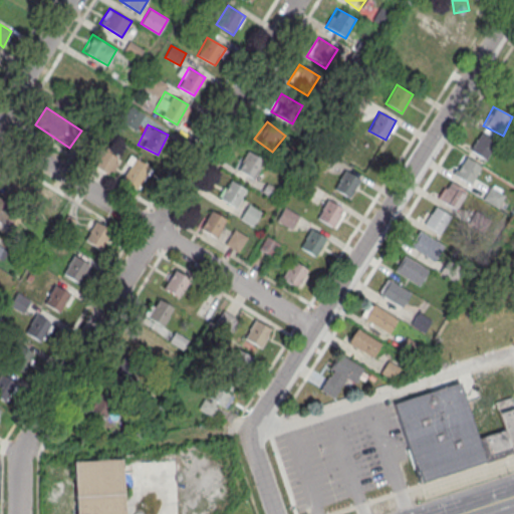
[(470,149),(485,160),(497,144),(482,132),(470,149)]
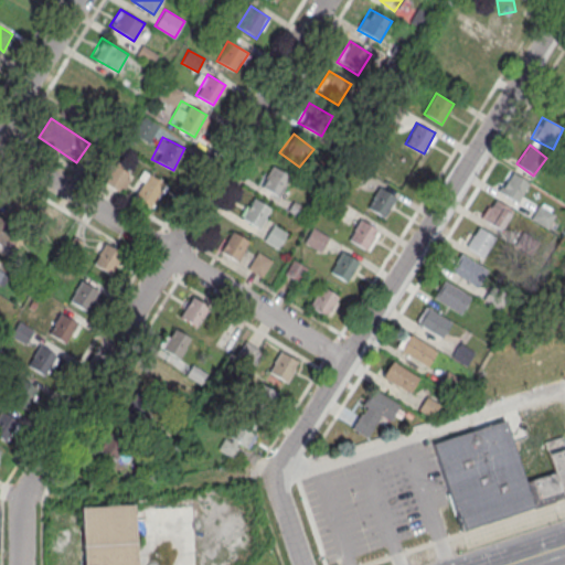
[(291,178),(273,166),(259,184),(278,198),(291,178)]
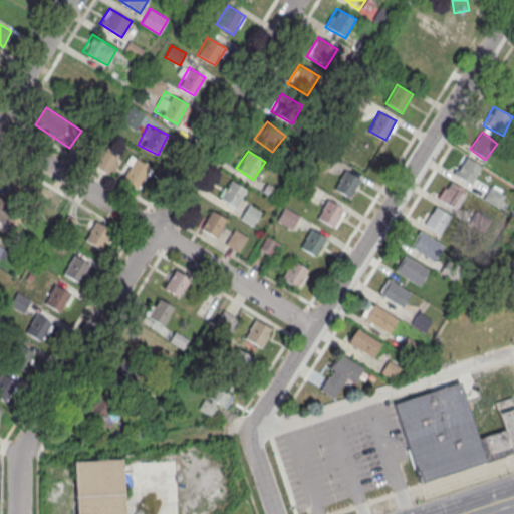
[(453,174),(471,184),(482,166),(464,156),(453,174)]
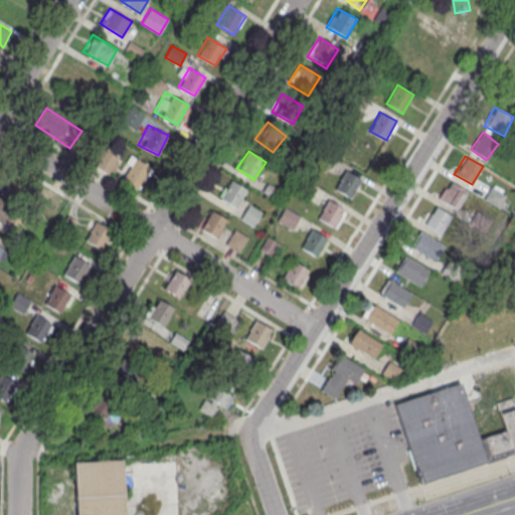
[(119,181),(136,192),(152,168),(135,157),(119,181)]
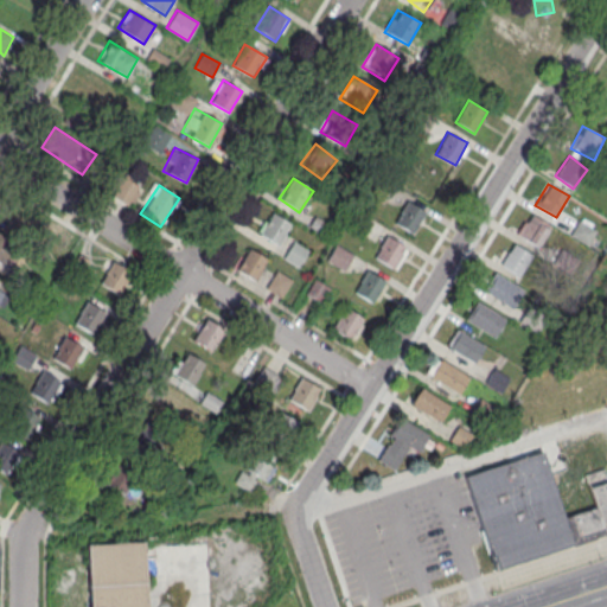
[(426,212),(407,199),(394,222),(413,234),(426,212)]
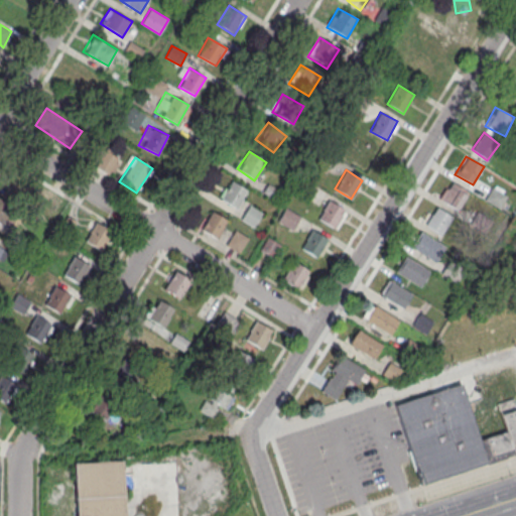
[(220,199),(237,209),(248,190),(232,180),(220,199)]
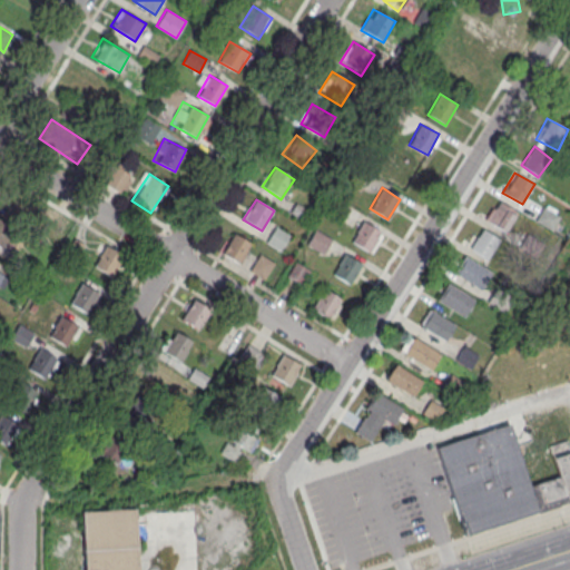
[(504,234),(517,212),(497,200),(483,222),(504,234)]
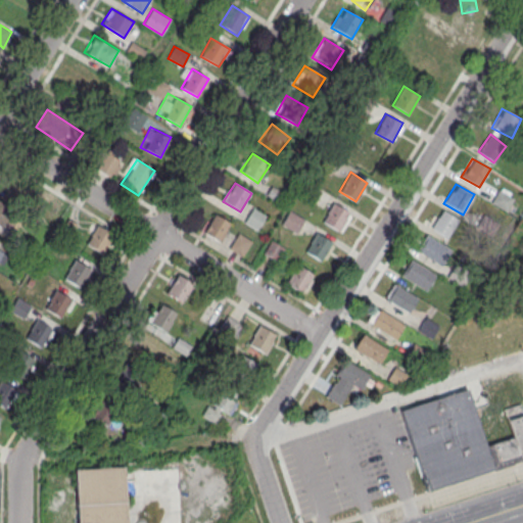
[(15,191),(10,185),(3,190),(8,196),(15,191)]
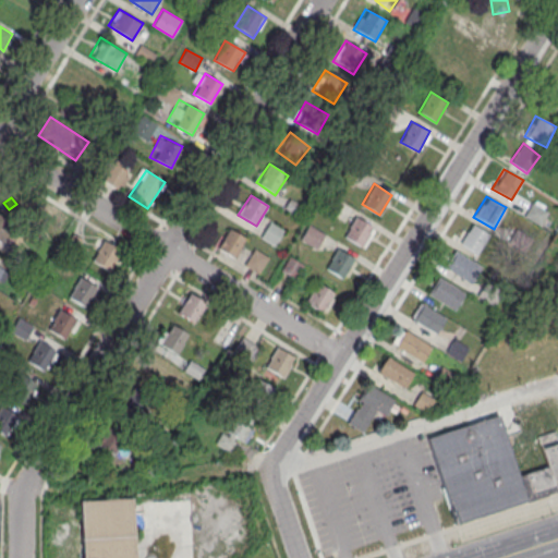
[(540,226),(550,208),(534,198),(524,216),(540,226)]
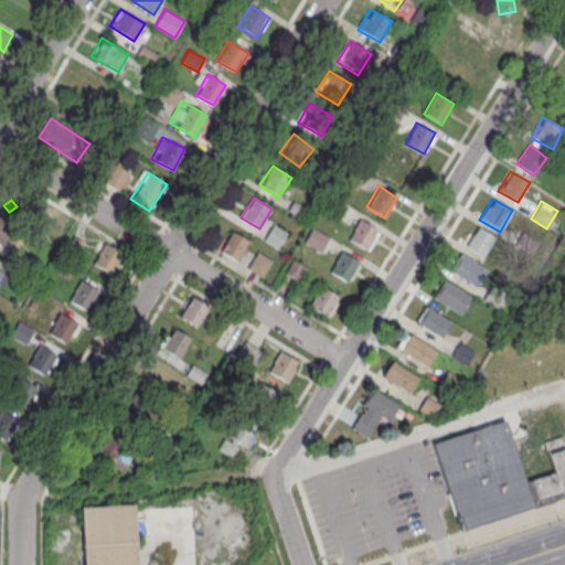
[(0,244),(2,246),(14,226),(0,216),(0,244)]
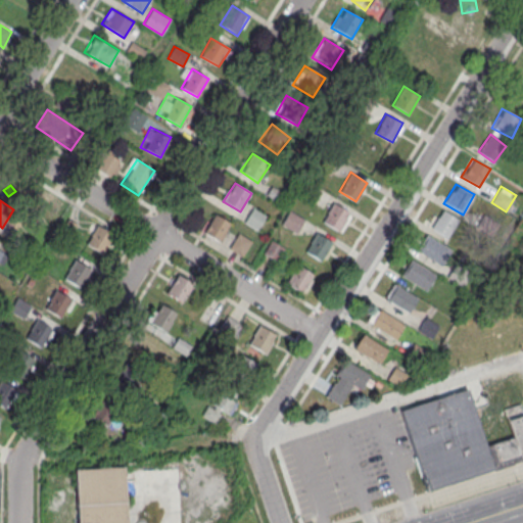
[(322,222),(340,231),(350,211),(332,202),(322,222)]
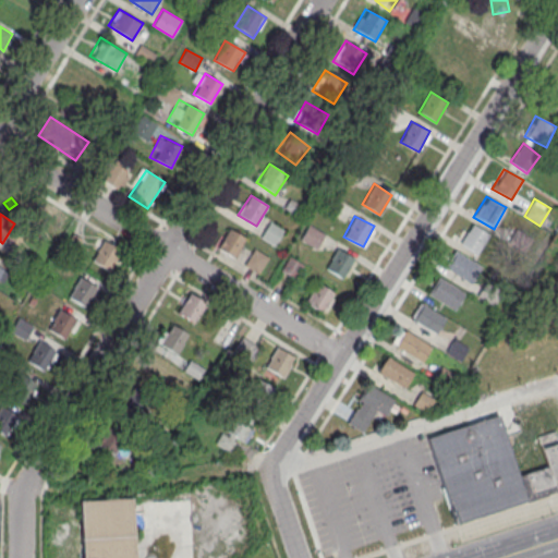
[(261,237),(275,245),(284,230),(270,221),(261,237)]
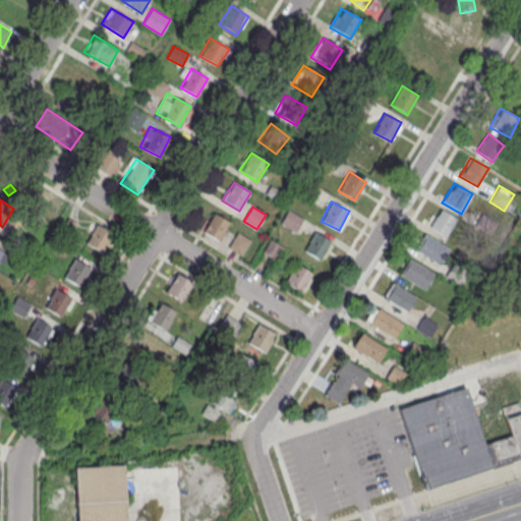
[(296,232),(303,218),(288,210),(280,224),(296,232)]
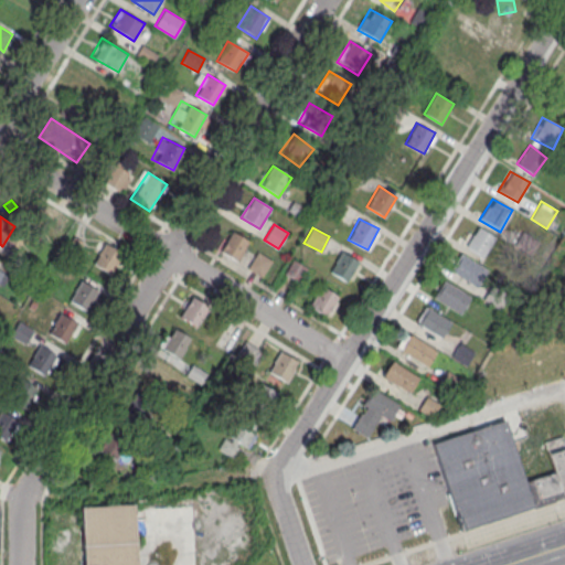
[(482,259),(497,241),(478,227),(465,245),(482,259)]
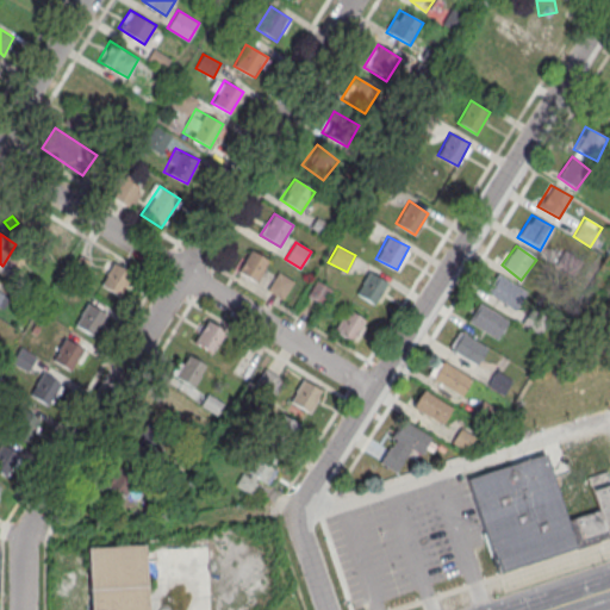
[(255,282),(269,261),(250,249),(236,271),(255,282)]
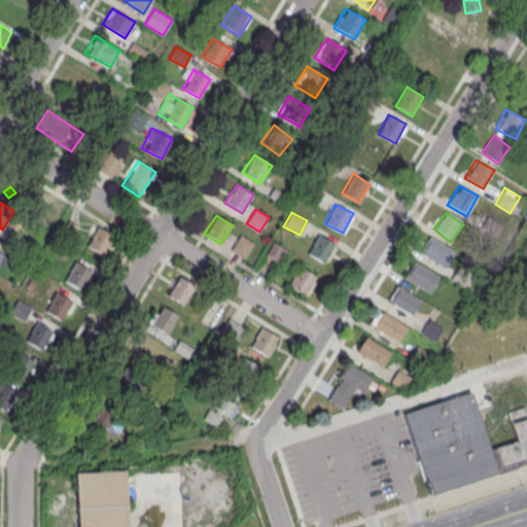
[(113,236),(97,226),(86,246),(103,254),(113,236)]
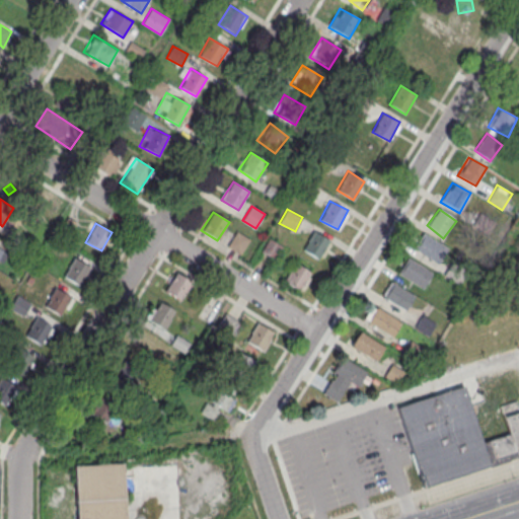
[(320,260),(330,239),(313,230),(303,250),(320,260)]
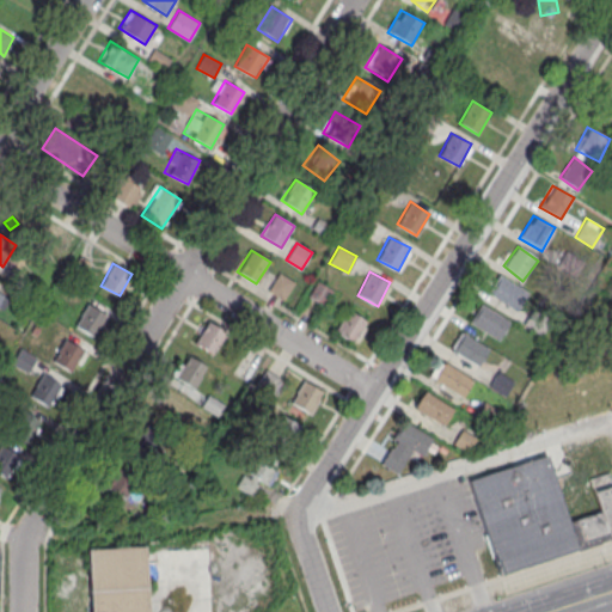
[(268,291),(283,300),(295,282),(280,273),(268,291)]
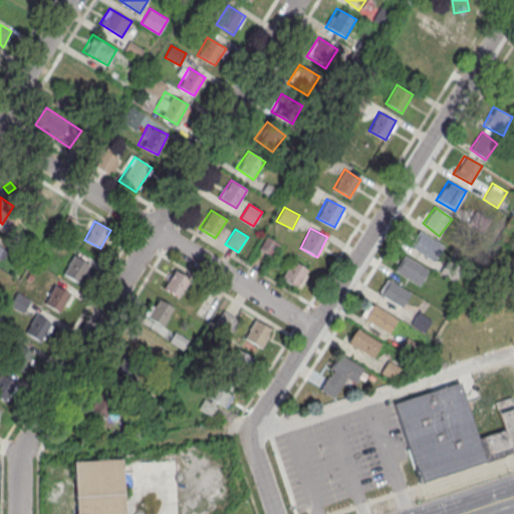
[(444,247),(420,230),(410,245),(433,262),(444,247)]
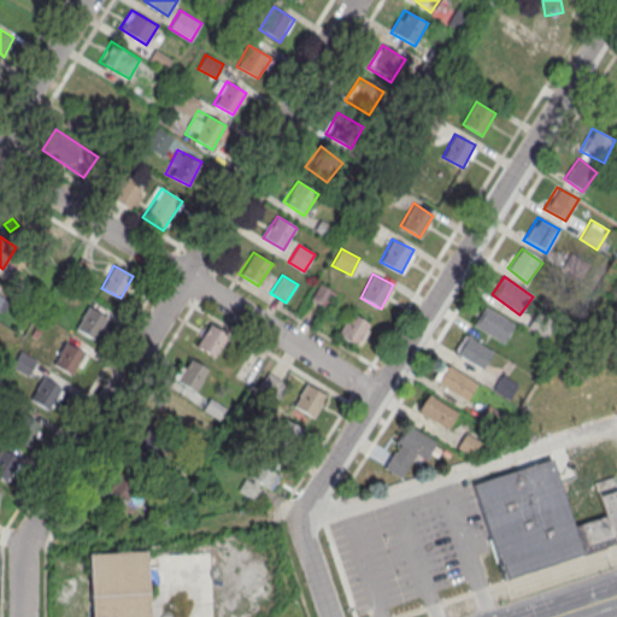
[(325,309),(335,292),(321,283),(311,299),(325,309)]
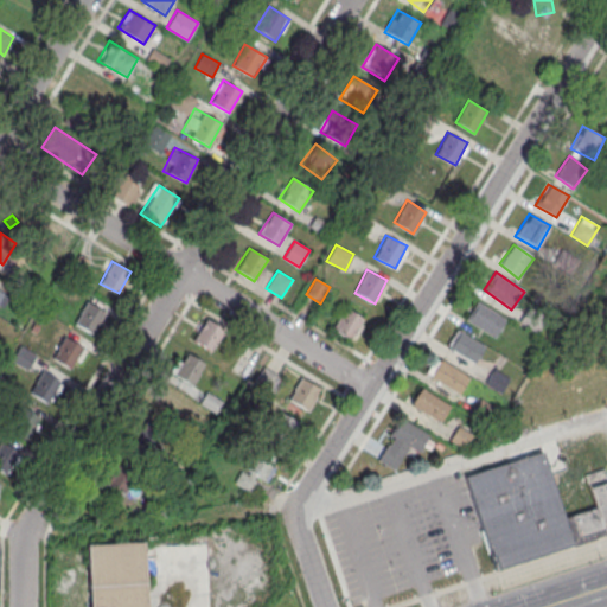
[(94,334),(106,311),(85,300),(74,324),(94,334)]
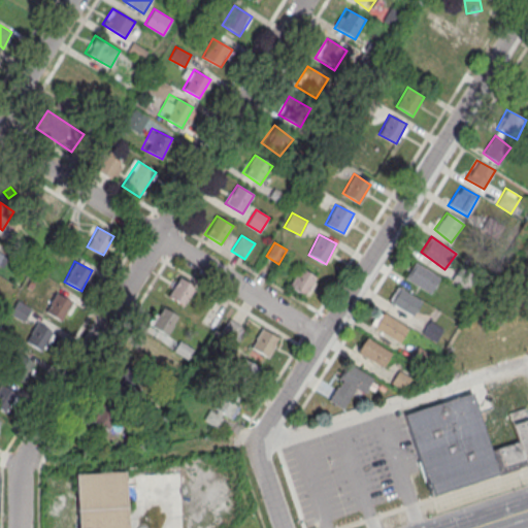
[(430,295),(440,278),(416,262),(404,278),(430,295)]
